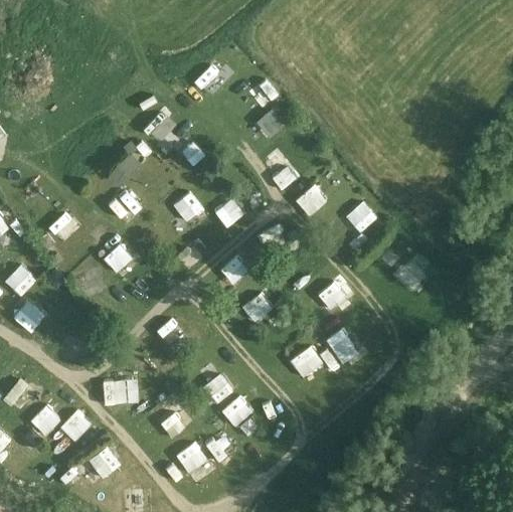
[(250,91),(263,108),(279,97),(266,79),(250,91)]
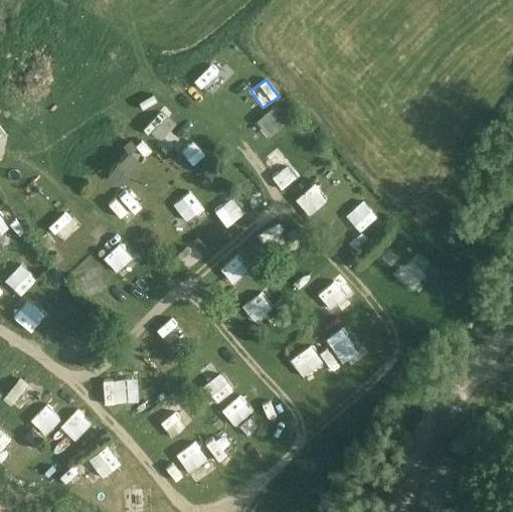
[(278,116),(265,125),(280,146),(292,138),(278,116)]
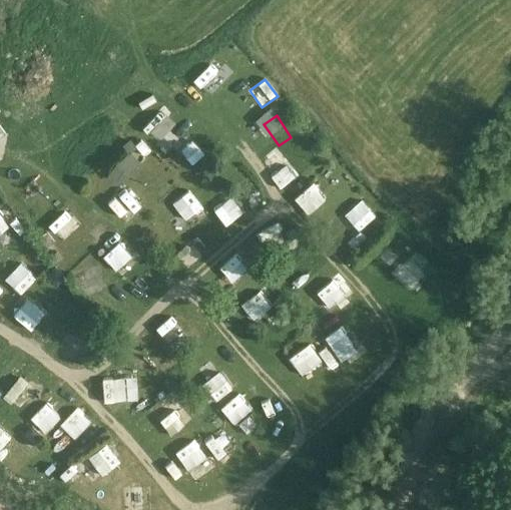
[(107,171),(116,183),(139,164),(130,153),(107,171)]
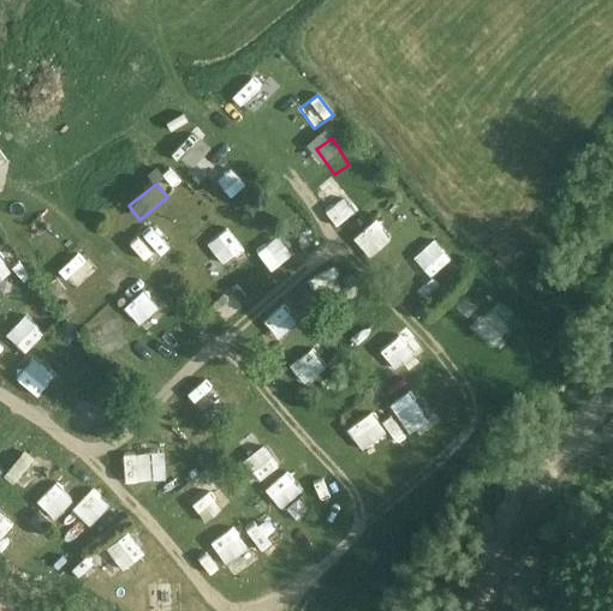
[(285,221),(296,238),(309,229),(298,213),(285,221)]
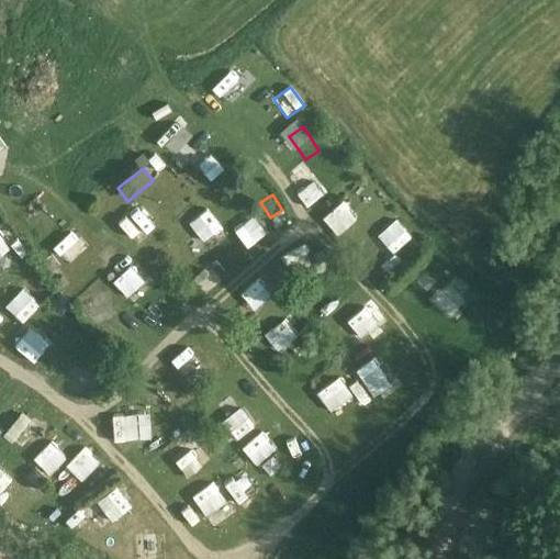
[(216,238),(225,231),(206,210),(198,216),(216,238)]
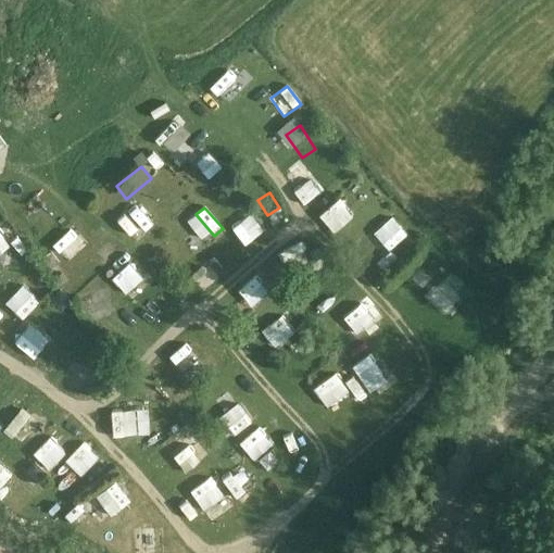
[(252,213),(231,228),(246,248),(266,233),(252,213)]
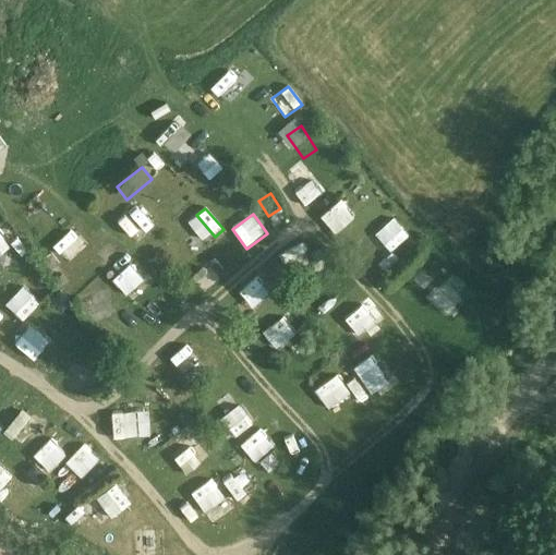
[(74,227),(51,245),(69,266),(92,248),(74,227)]
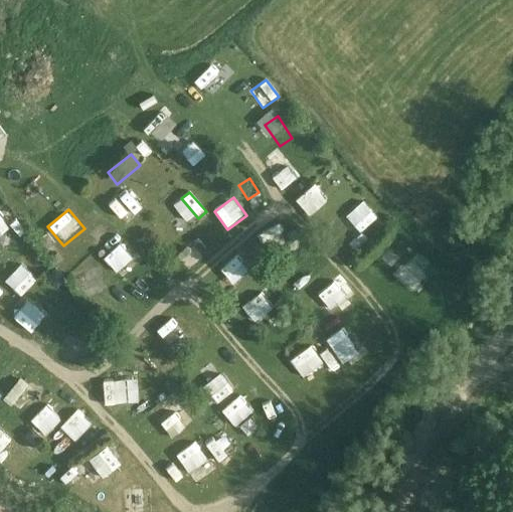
[(411,293),(429,278),(412,260),(396,275),(411,293)]
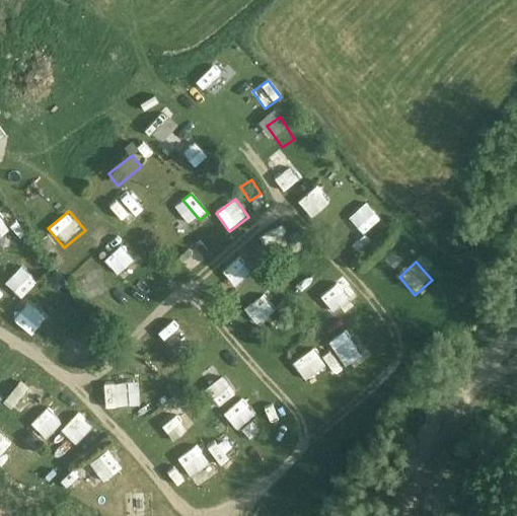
[(21,299),(38,284),(21,266),(5,282),(21,299)]
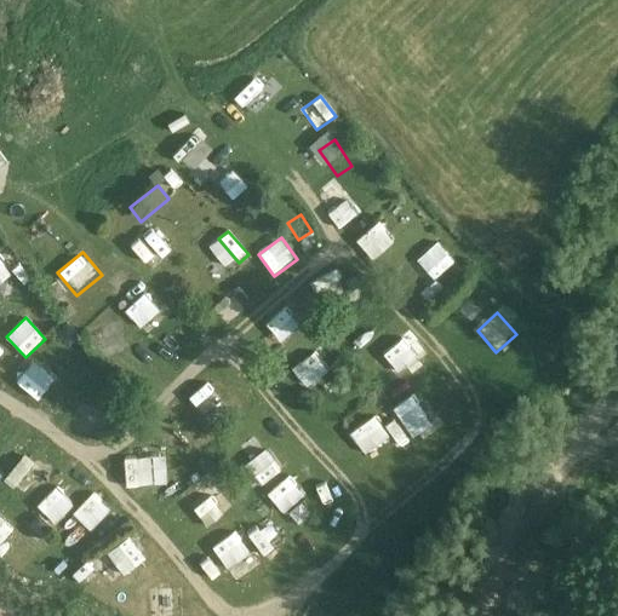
[(393,352),(413,374),(430,358),(411,337),(393,352)]
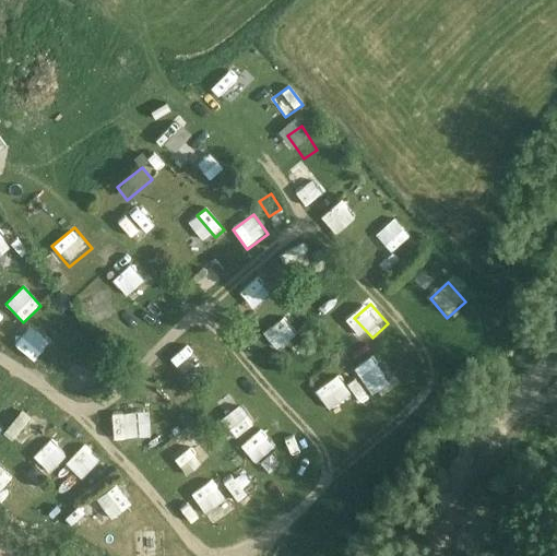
[(276,351),(297,336),(284,318),(263,333),(276,351)]
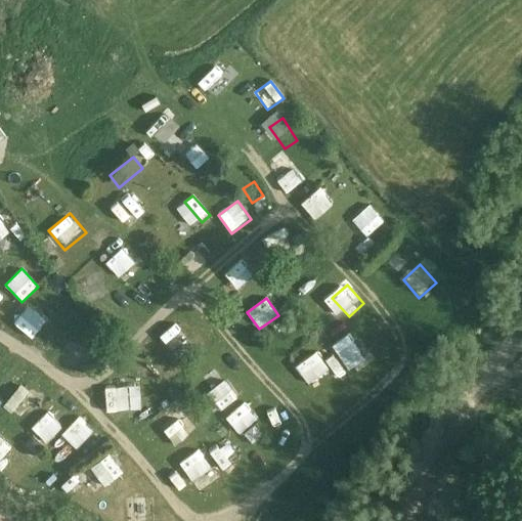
[(25,314),(16,320),(29,339),(38,334),(25,314)]
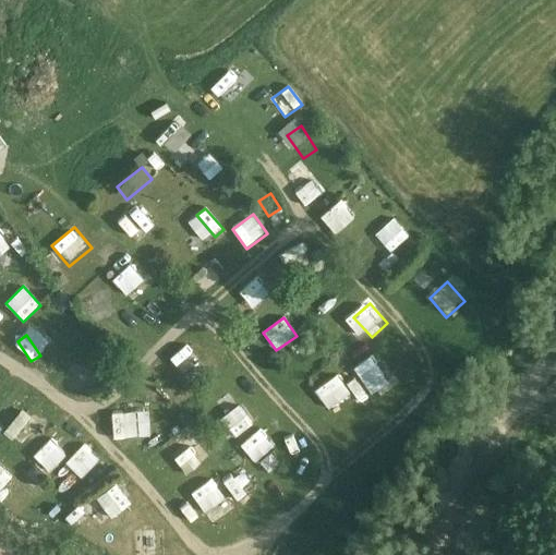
[(365,394),(384,387),(374,358),(354,364),(365,394)]
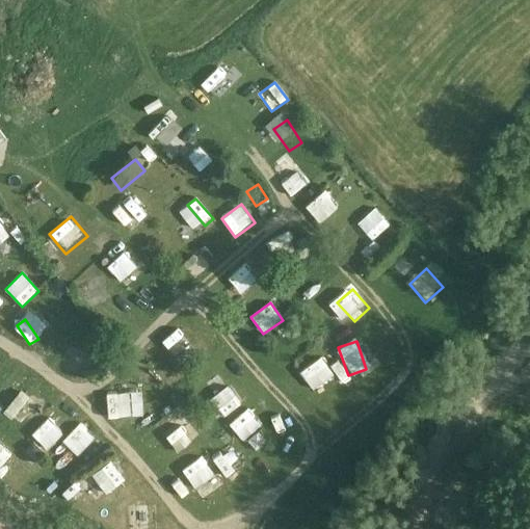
[(313,393),(335,376),(320,356),(298,373),(313,393)]
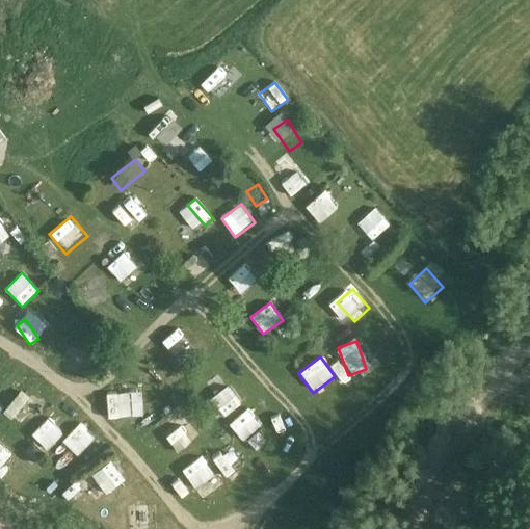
[(332,371),(345,387),(352,380),(338,365),(332,371)]
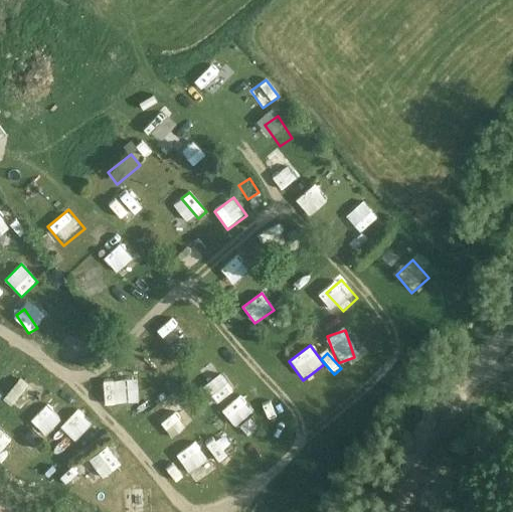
[(29,371),(23,378),(42,394),(48,387),(29,371)]
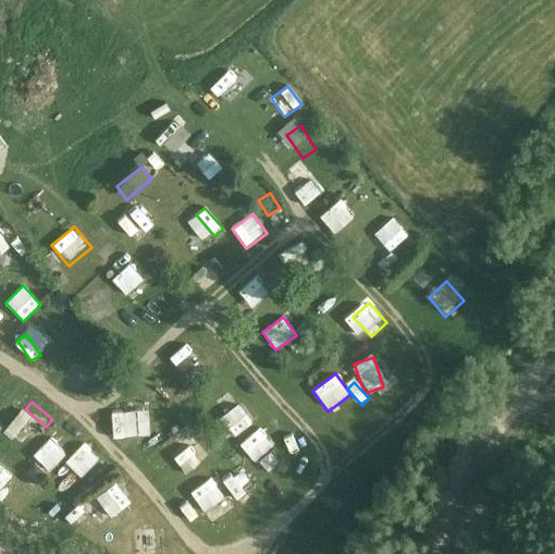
[(236,439),(254,426),(237,404),(220,418),(236,439)]
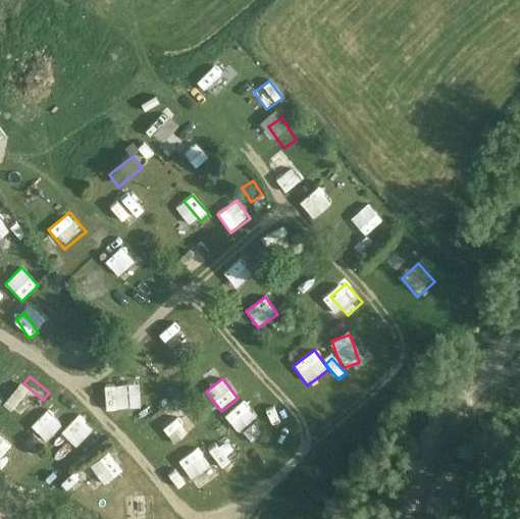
[(131,385),(104,386),(104,410),(131,409),(131,385)]
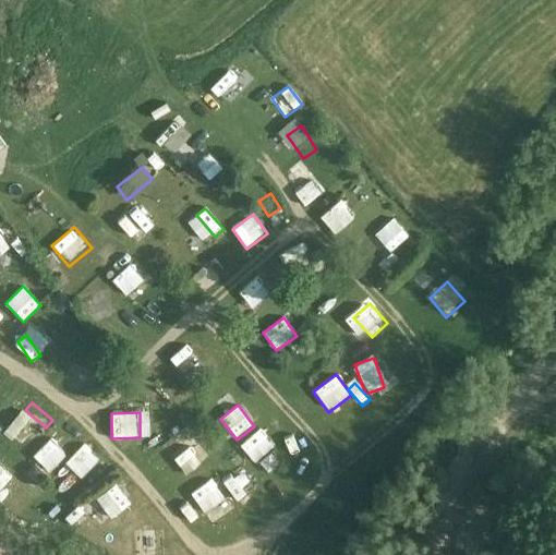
[(240,446),(255,463),(274,447),(258,430),(240,446)]
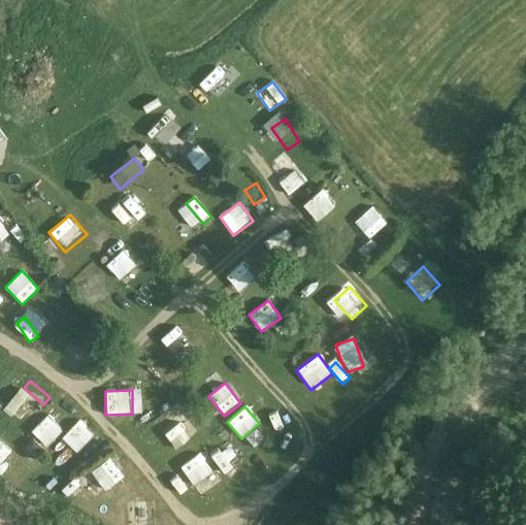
[(46,446),(62,428),(46,414),(30,431),(46,446)]
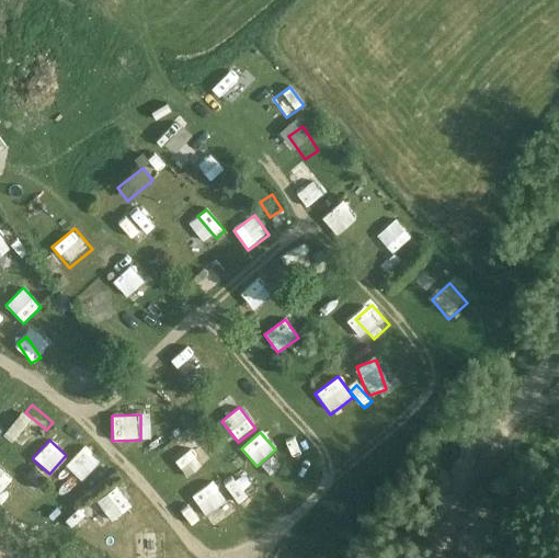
[(82,445),(66,465),(76,474),(93,455),(82,445)]
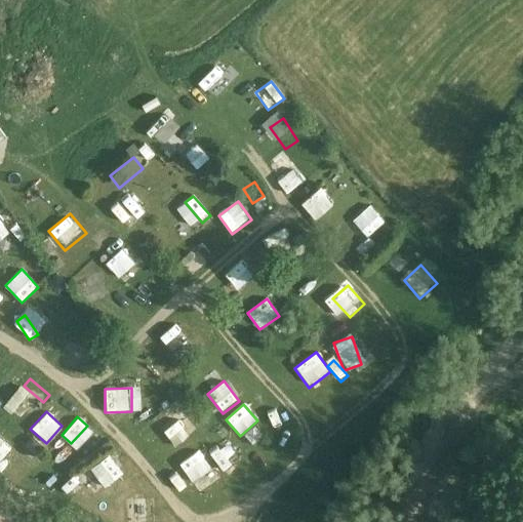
[(182,441),(192,437),(182,416),(171,422),(182,441)]
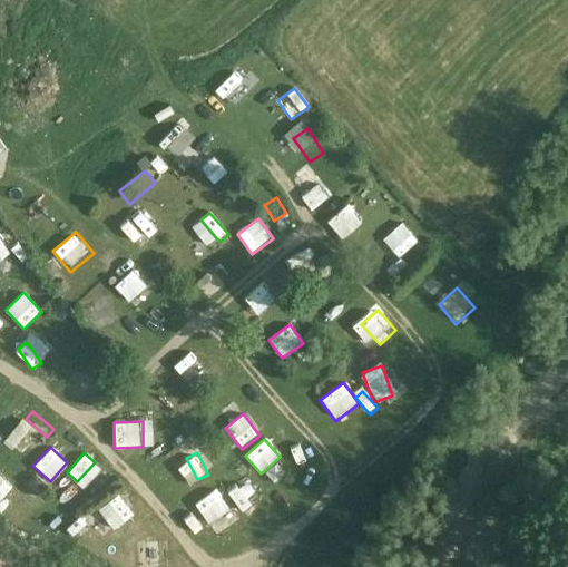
[(0,475),(0,501),(13,489),(0,475)]
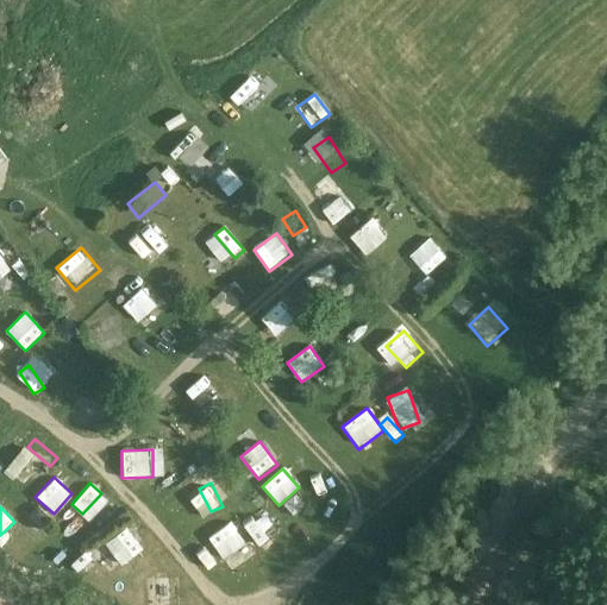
[(200,527),(224,560),(244,546),(220,512),(200,527)]
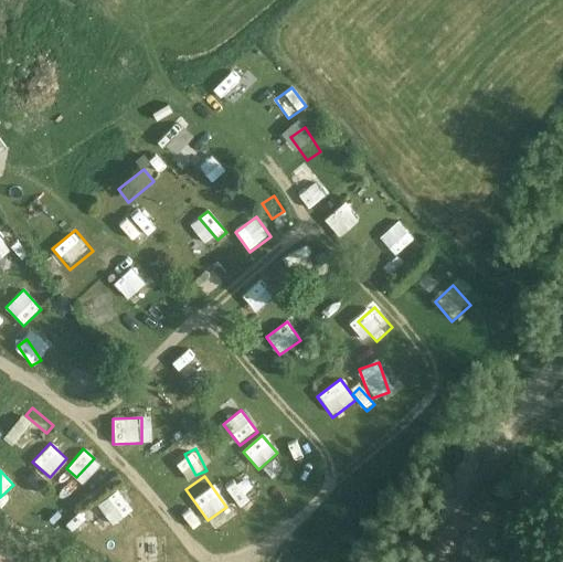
[(240,509),(250,502),(236,481),(226,488),(240,509)]
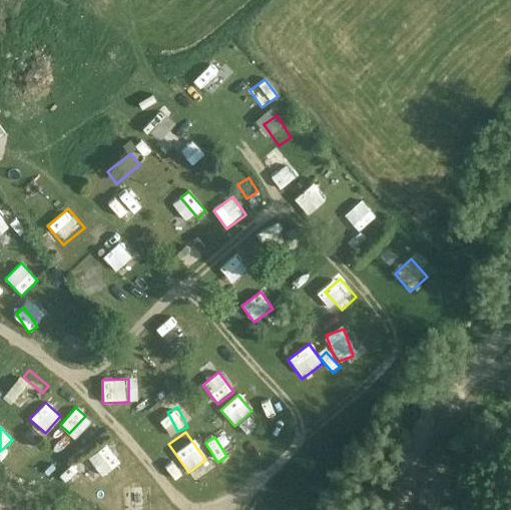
[(104,475),(120,463),(105,445),(90,457),(104,475)]
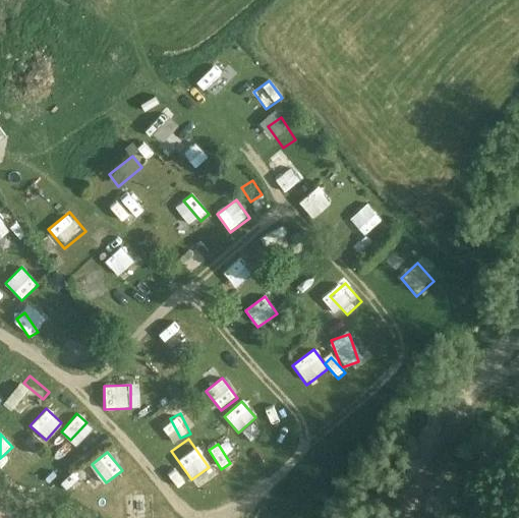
[(153,516),(153,495),(133,496),(134,516),(153,516)]
